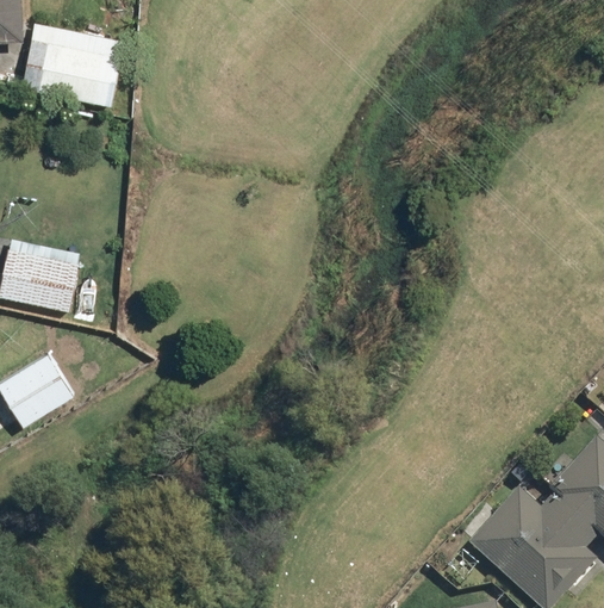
[(0,41),(25,42),(25,0),(0,0),(0,41)]
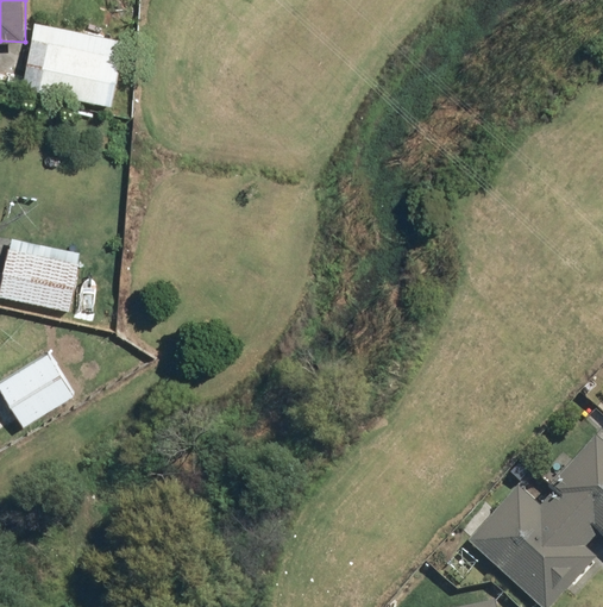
[(125,41),(31,22),(29,67),(24,66),(23,87),(114,105),(117,82),(120,82),(125,41)]
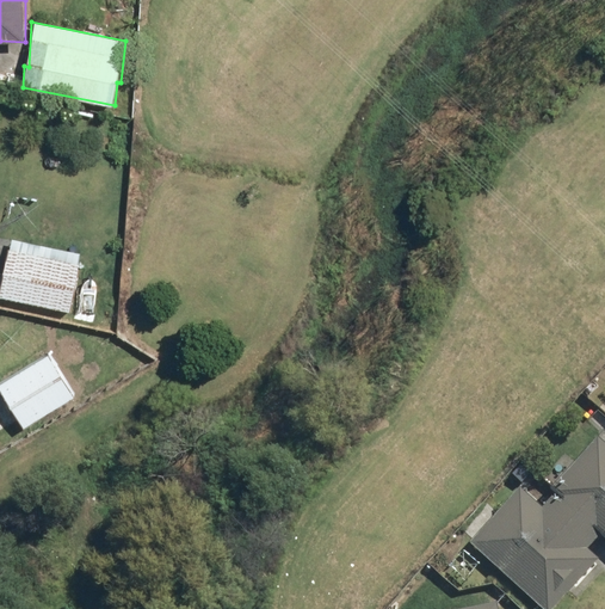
[(82,266),(4,251),(0,271),(0,300),(73,314),(82,266)]
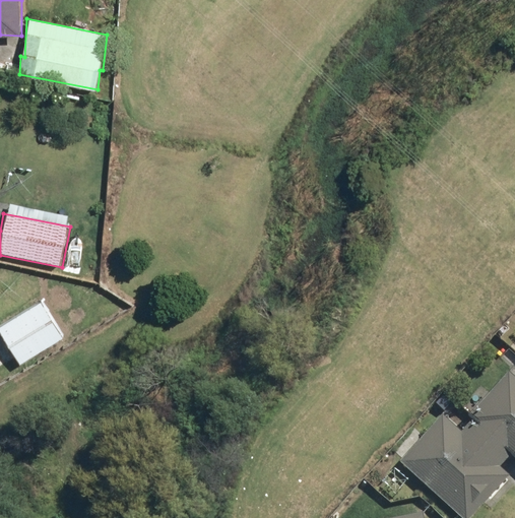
[(41,301),(0,323),(0,332),(18,366),(63,340),(41,301)]
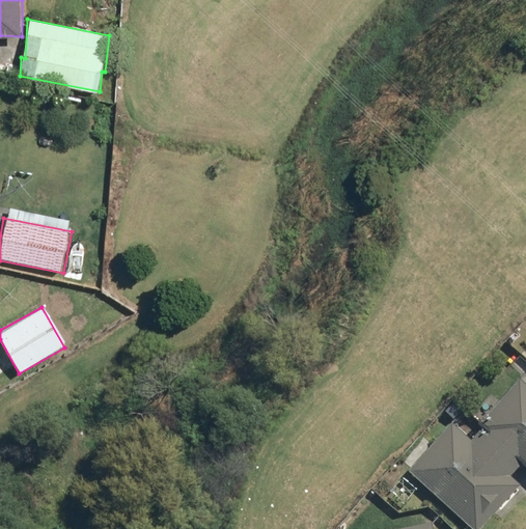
[(452,425),(407,477),(466,528),(486,528),(523,486),(514,478),(520,470),(525,475),(525,387),(521,383),(470,441),(452,425)]
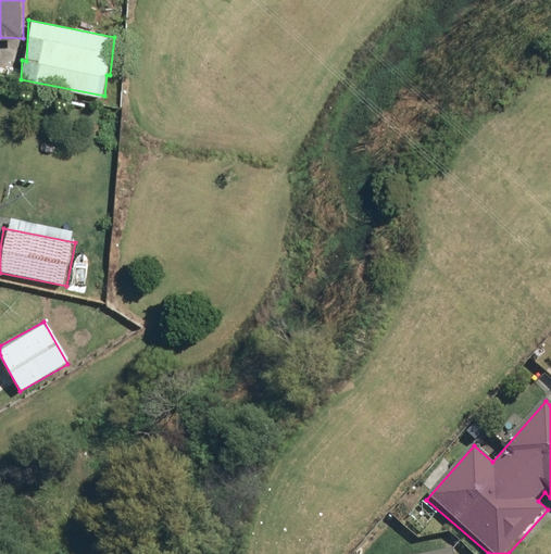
All buildings are outlined.
